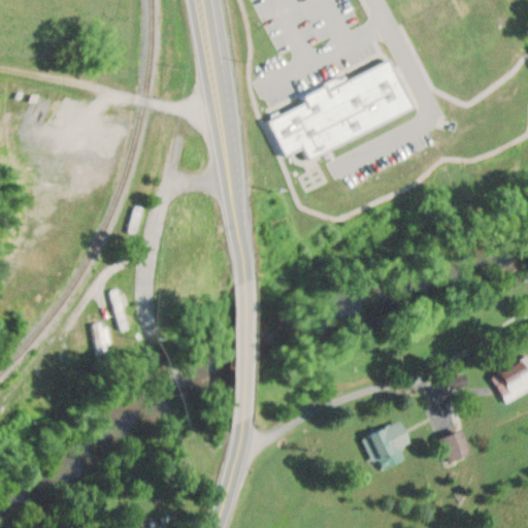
[(135,232),(142,211),(136,209),(129,230),(135,232)]
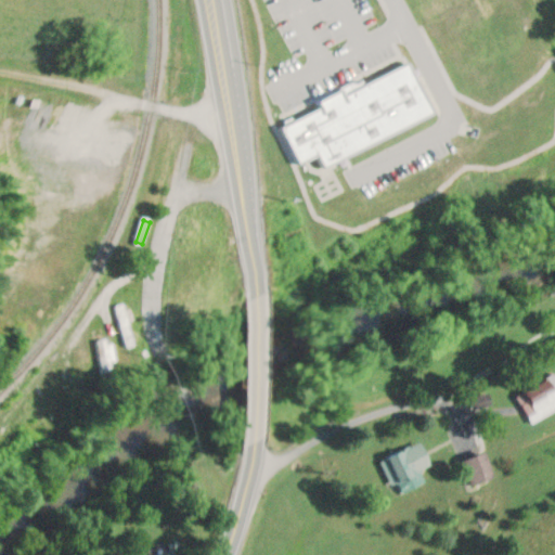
[(95,340),(101,377),(117,375),(112,338),(95,340)]
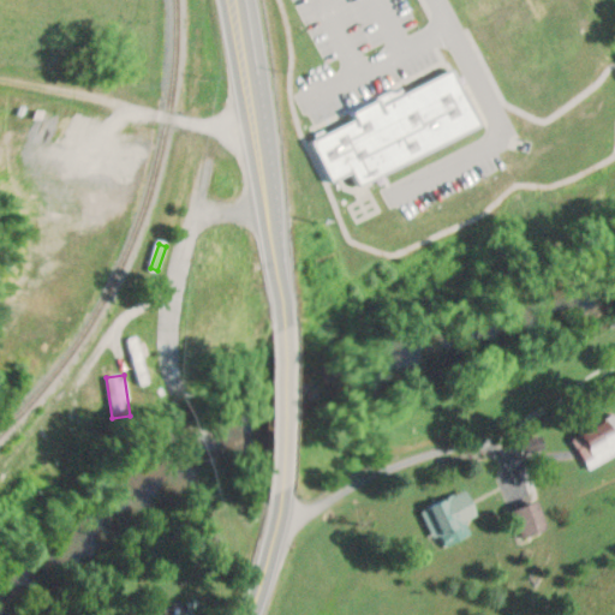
[(614,461),(614,427),(581,427),(581,461),(614,461)]
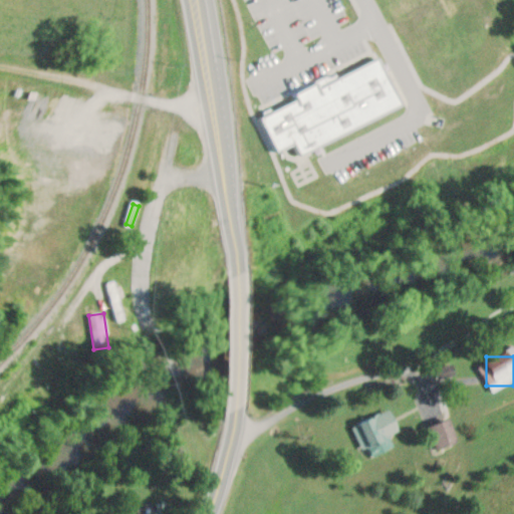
[(352,427),(362,450),(370,447),(373,453),(391,446),(387,436),(400,431),(391,410),(352,427)]
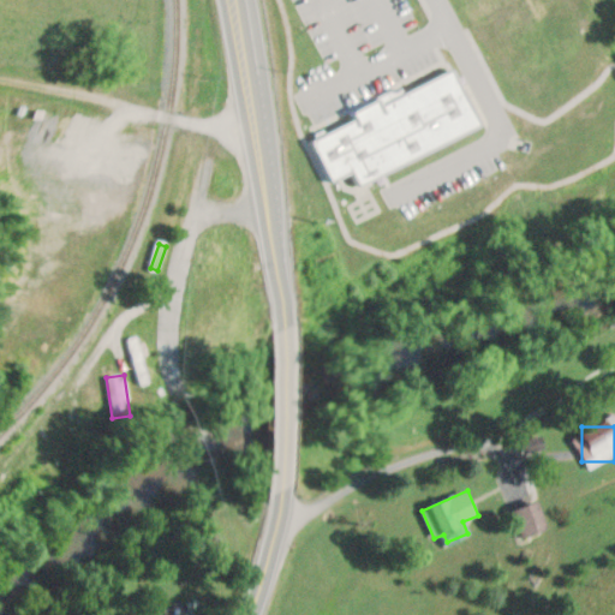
[(549,529),(538,501),(515,509),(526,537),(549,529)]
